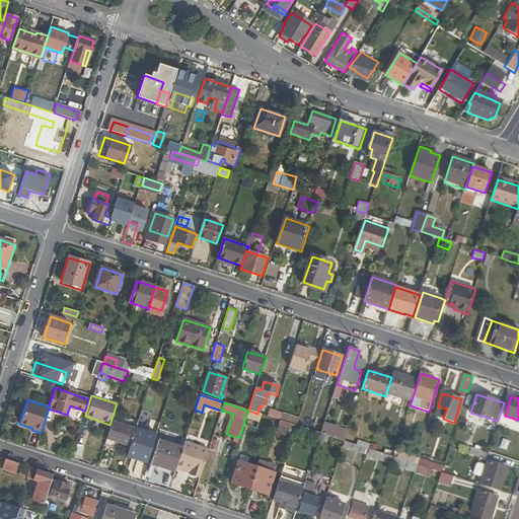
[(272,418),(296,426),(298,420),(274,412),(272,418)]
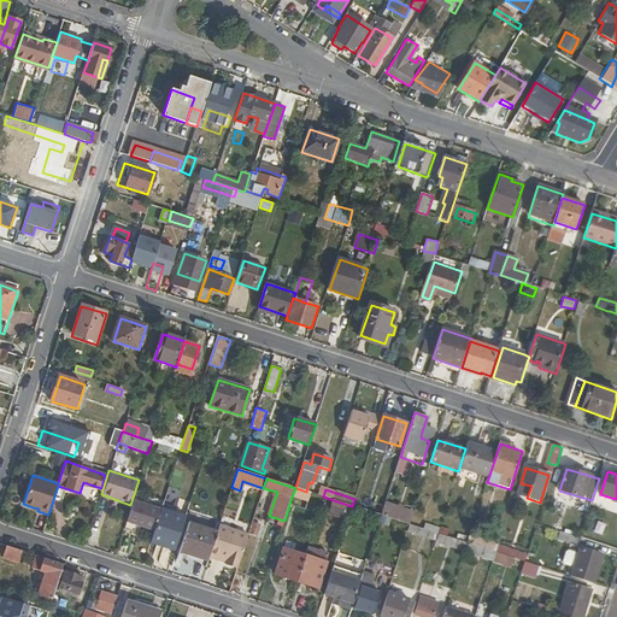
[(133,506),(128,523),(153,532),(160,509),(147,504),(135,500),(133,506)]
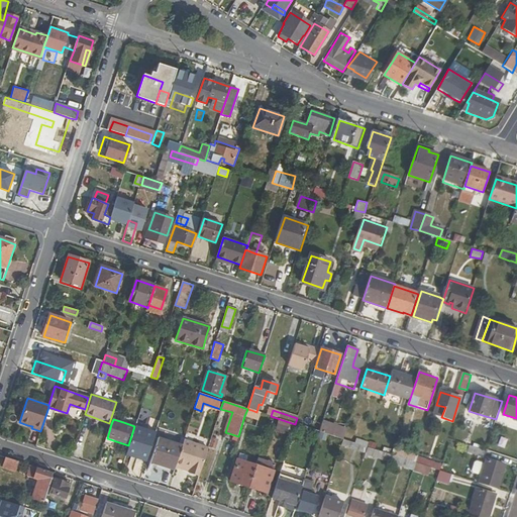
[(128,445),(126,451),(137,455),(136,458),(145,461),(154,432),(134,425),(134,426),(128,445)]
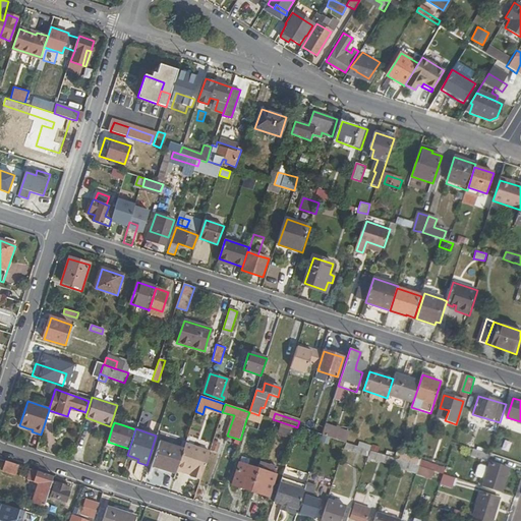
[(322,436),(345,443),(347,437),(324,428),(322,436)]
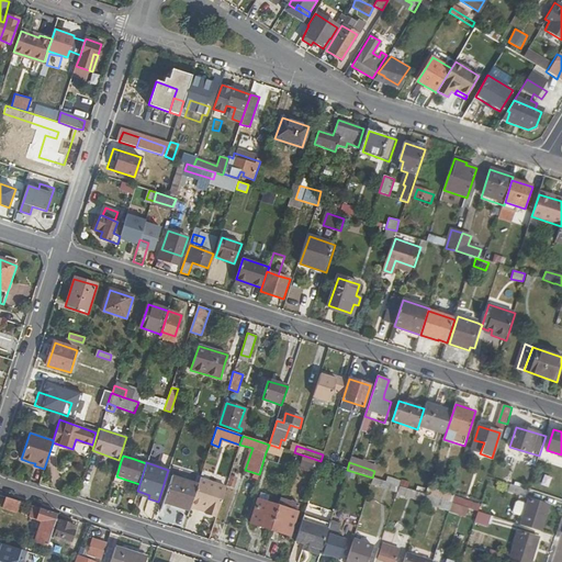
[(171,476),(163,503),(189,510),(190,508),(191,505),(192,501),(195,491),(198,484),(171,476)]
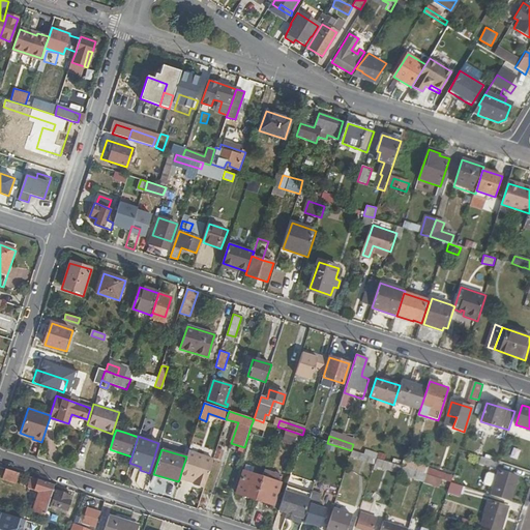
[(361,462),(395,471),(398,465),(383,461),(385,455),(364,449),(361,462)]
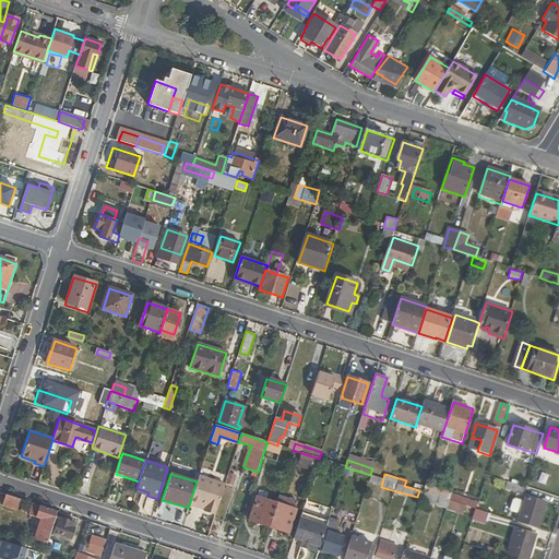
[(191,498),(190,502),(205,507),(203,511),(214,514),(223,488),(197,479),(197,482),(194,488),(191,498)]
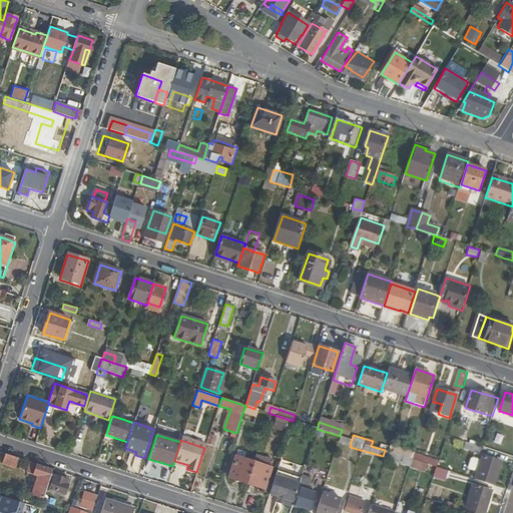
[(470,442),(467,449),(480,454),(482,447),(470,442)]
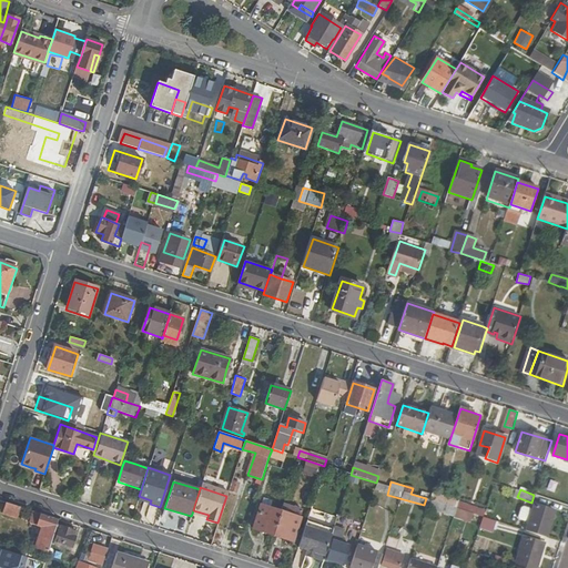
[(430,500),(440,504),(456,509),(457,504),(432,495),(430,500)]
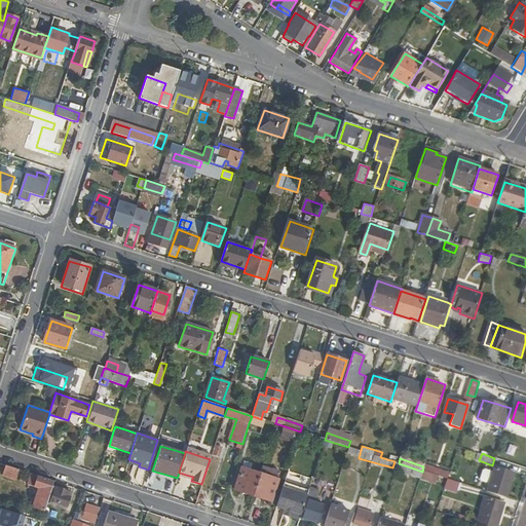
[(8,465),(5,476),(16,479),(20,470),(8,465)]
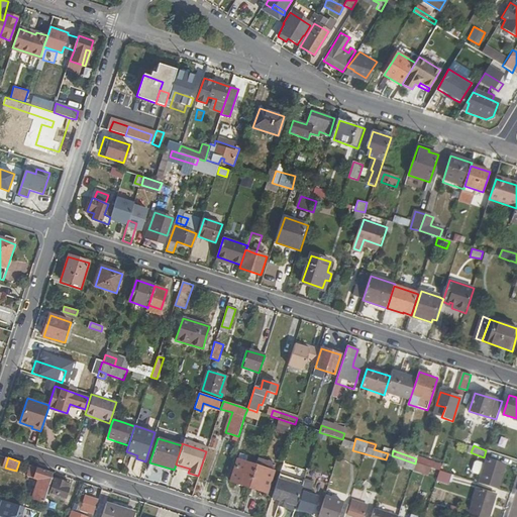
[(401,458),(399,463),(413,469),(415,463),(401,458)]
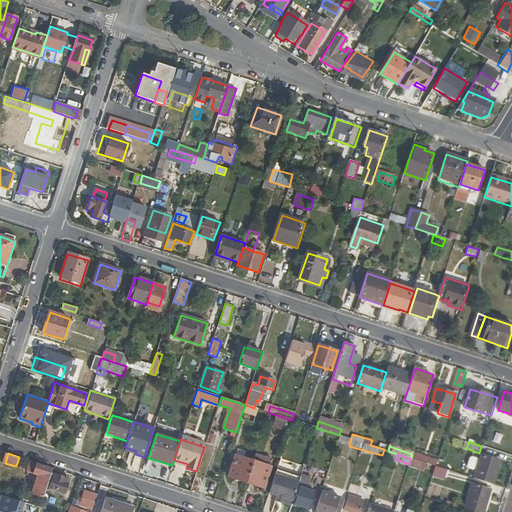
[(412,454),(411,459),(425,464),(435,467),(437,462),(412,454)]
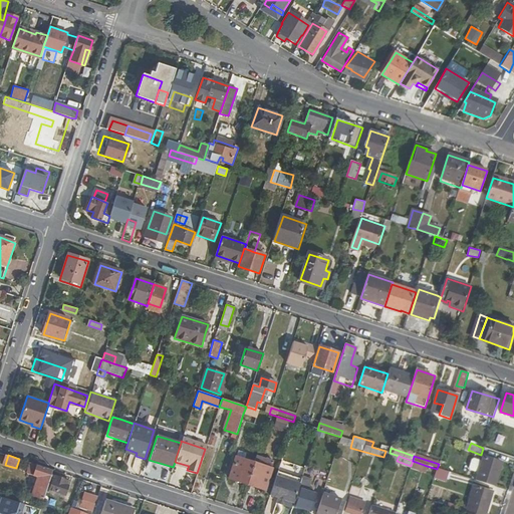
[(485,458),(477,482),(486,485),(487,482),(494,485),(501,464),(485,458)]
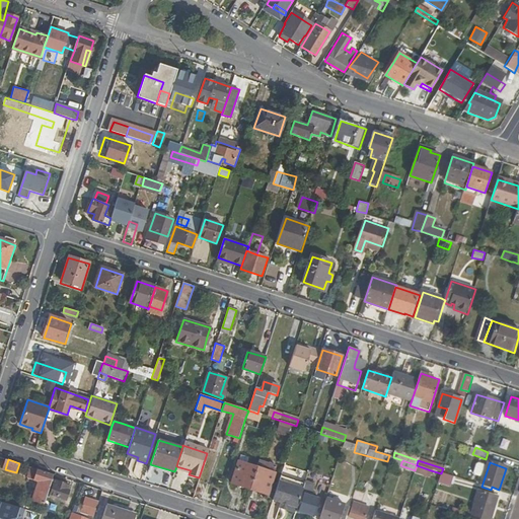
[(237,463),(231,484),(248,490),(255,469),(237,463)]
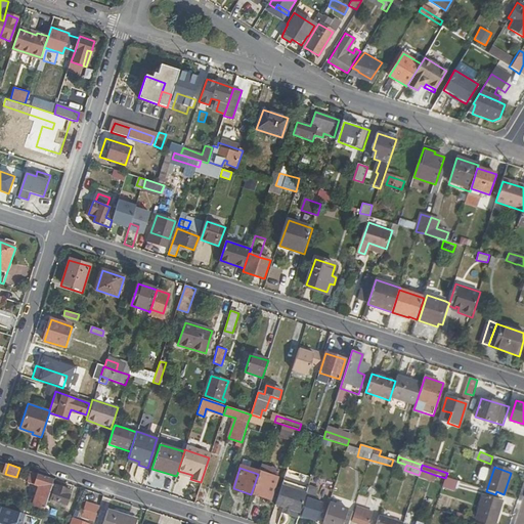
[(482,468),(478,478),(485,480),(489,470),(482,468)]
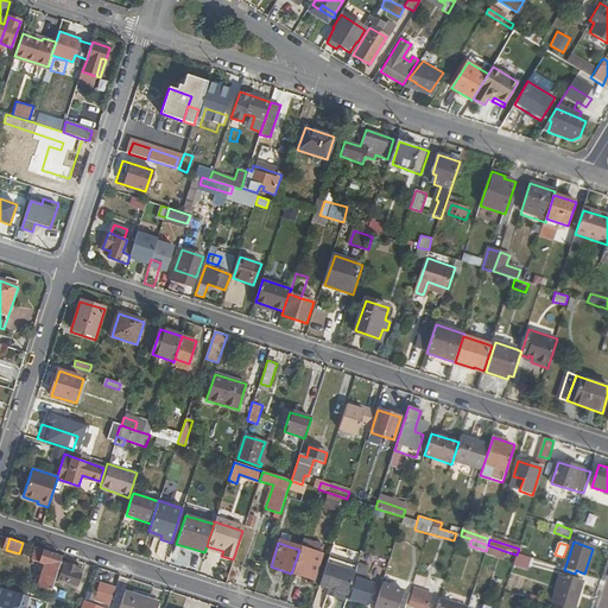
[(505,551),(488,545),(486,551),(485,553),(502,559),(505,551)]
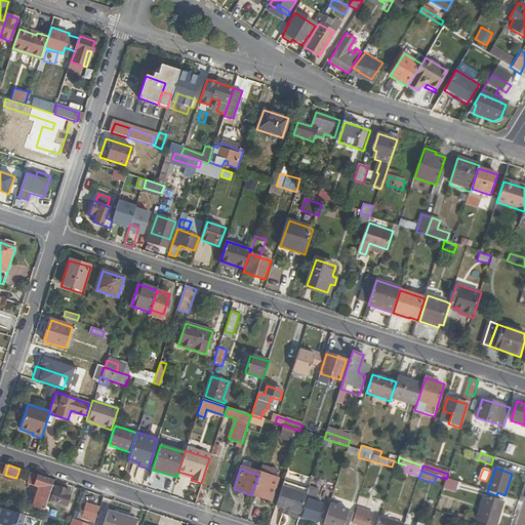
[(177,475),(191,480),(193,476),(178,472),(177,475)]
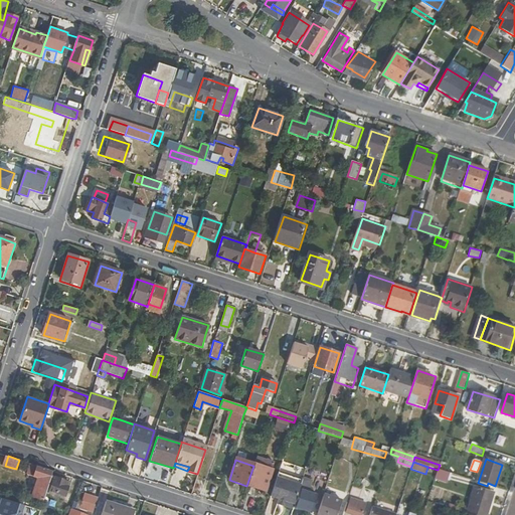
[(32,464),(28,475),(39,479),(32,498),(44,501),(47,491),(52,477),(54,472),(32,464)]
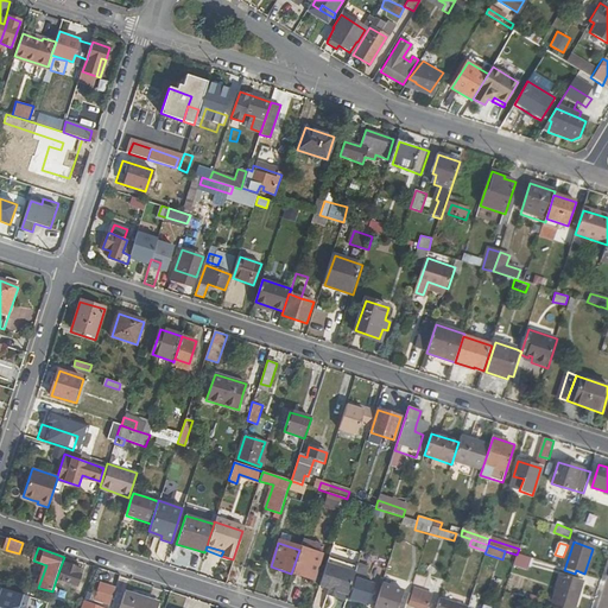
[(299,550),(291,574),(312,581),(321,556),(299,550)]
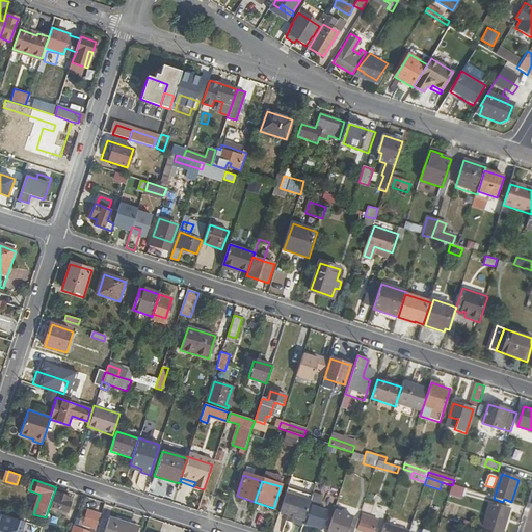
[(312,496),(287,487),(278,512),(303,521),(309,505),(312,496)]
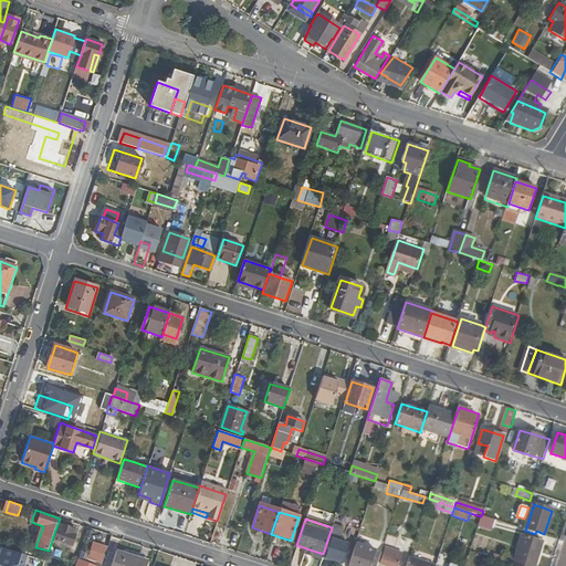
[(58,524),(52,540),(72,547),(77,531),(58,524)]
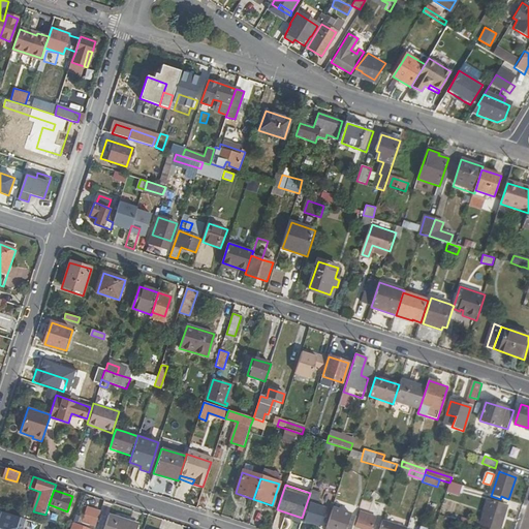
[(311,490),(307,502),(316,506),(320,493),(311,490)]
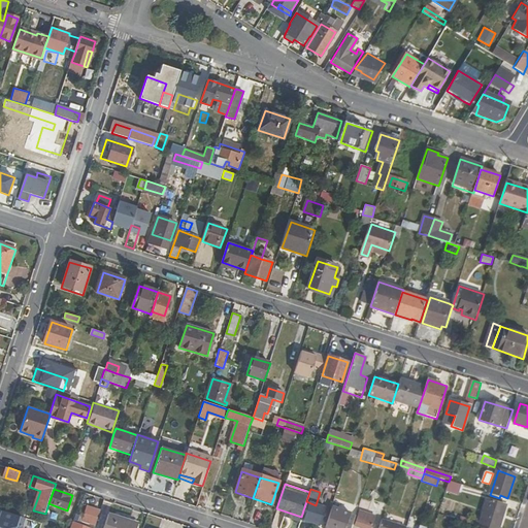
[(488,499),(481,520),(479,520),(476,526),(482,527),(498,527),(499,526),(506,505),(488,499)]
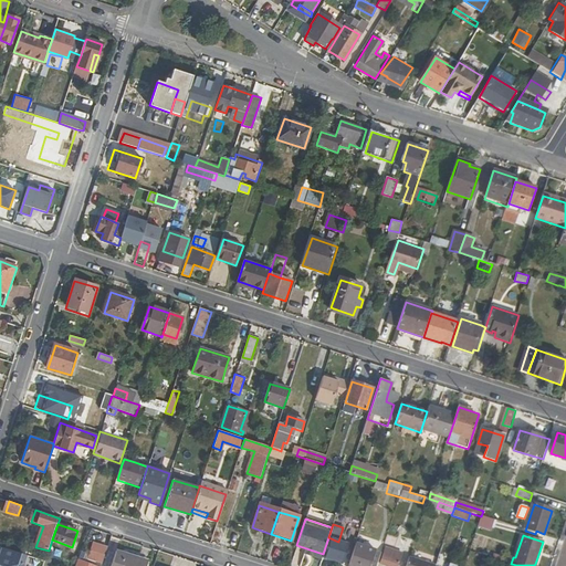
[(323,554),(322,556),(343,563),(348,545),(338,542),(328,537),(323,554)]
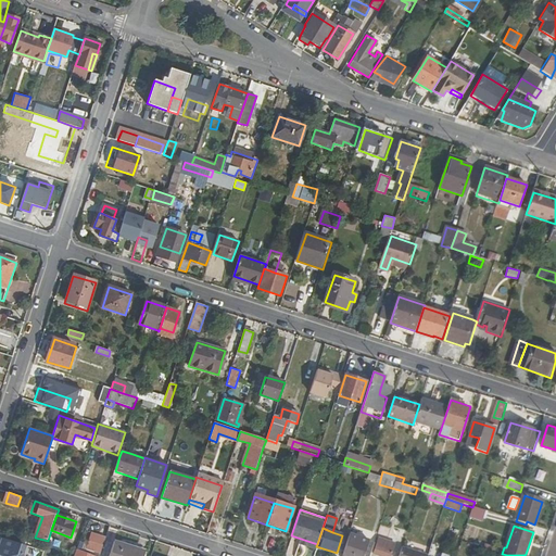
[(92,534),(88,548),(101,553),(105,539),(92,534)]
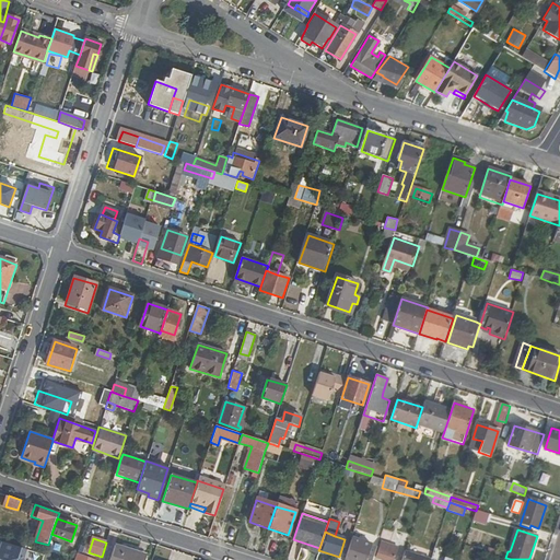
[(351,539),(343,559),(372,559),(376,548),(351,539)]
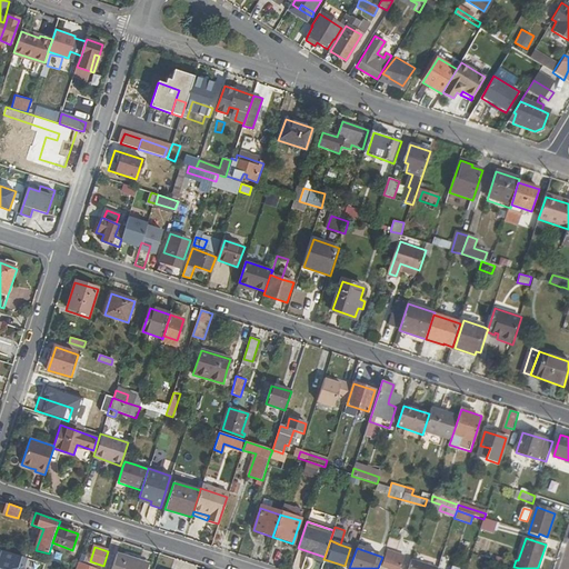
[(5,550),(0,559),(0,568),(21,568),(21,566),(25,558),(5,550)]
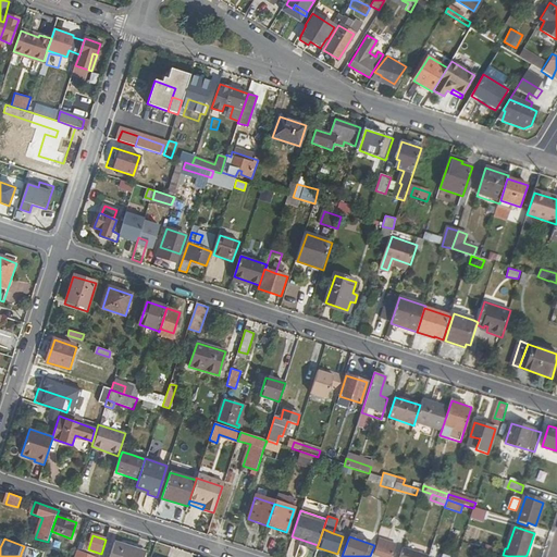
[(378,541),(373,555),(379,556),(390,556),(392,553),(393,554),(395,546),(378,541)]
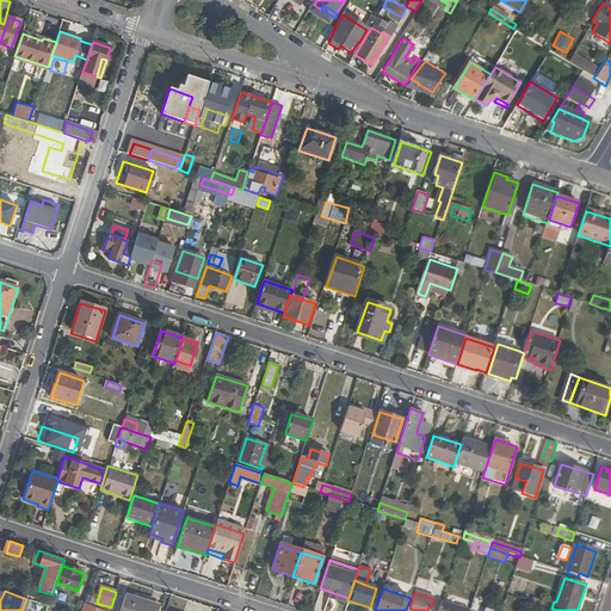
[(127,597),(121,610),(158,610),(160,608),(127,597)]
